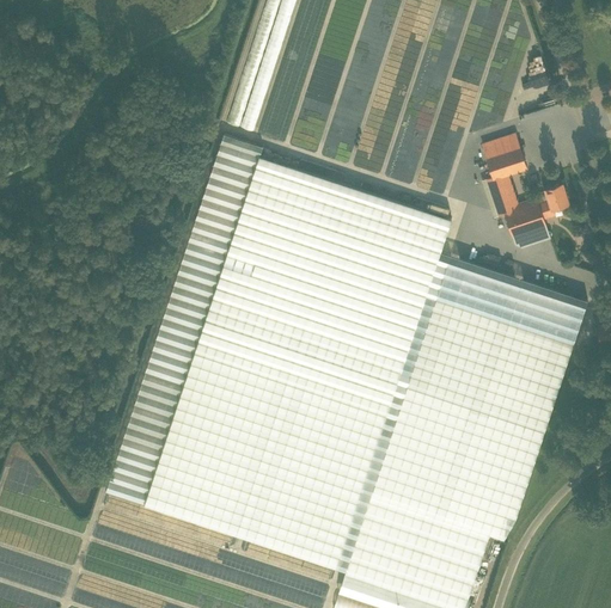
[(250,37),(228,127),(261,135),(268,133),(266,128),(258,126),(261,122),(242,117),(254,114),(258,106),(272,110),(264,104),(275,102),(279,105),(280,106),(287,104),(292,98),(297,102),(313,78),(311,74),(313,65),(310,61),(300,59),(298,50),(286,54),(287,56),(281,61),(279,56),(274,44),(267,43),(261,45),(250,37)]
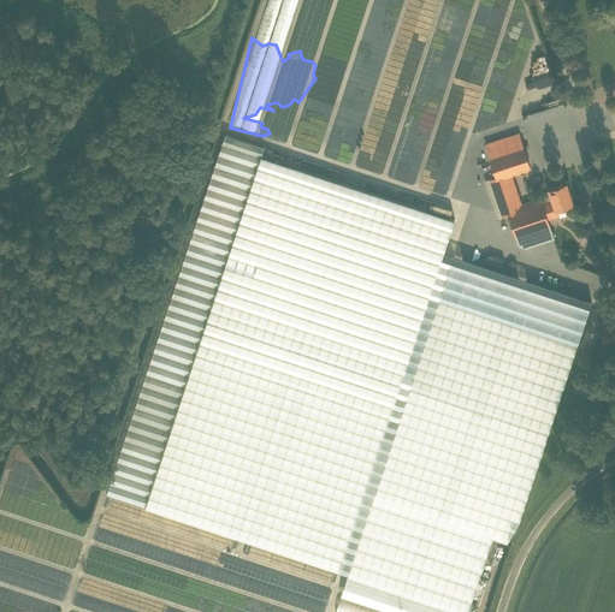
[(224,137),(157,344),(105,497),(248,544),(335,572),(348,577),(347,581),(439,611),(468,611),(492,540),(506,545),(519,523),(578,344),(430,296),(443,255),(454,223),(260,159),(264,150),(224,137)]
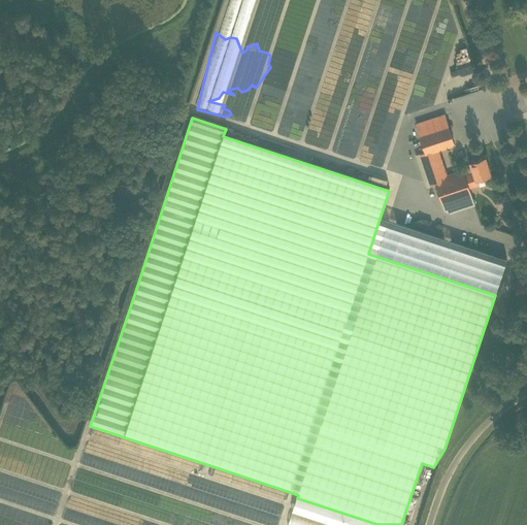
[(446,183),(445,177),(439,161),(436,152),(454,146),(443,118),(416,127),(424,155),(420,156),(423,166),(430,187),(434,186),(446,183)]
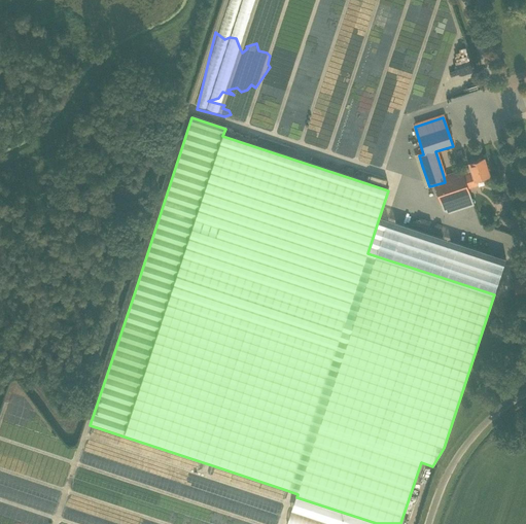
[(477,185),(475,181),(488,177),(483,160),(467,165),(470,174),(463,176),(461,171),(461,172),(466,189),(476,186),(477,185)]
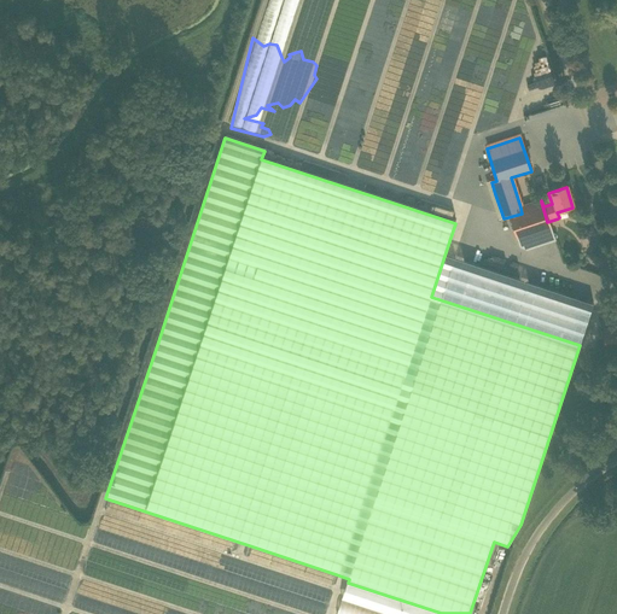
[(541,202),(521,208),(522,214),(508,217),(519,250),(524,252),(553,243),(546,223),(547,222),(541,202)]
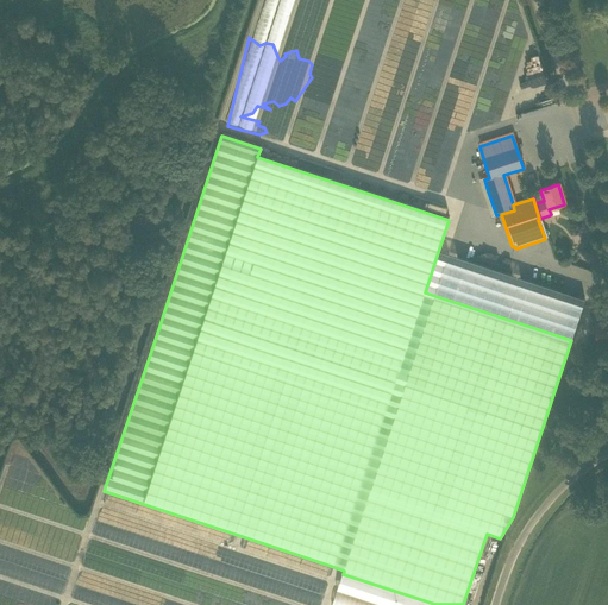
[(425,292),(571,340),(584,301),(438,252),(425,292)]
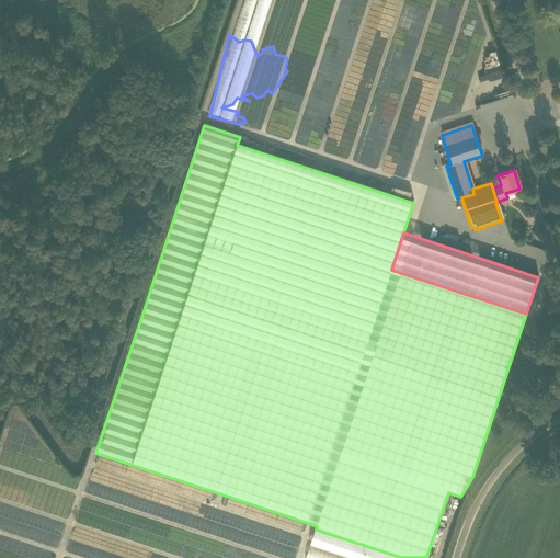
[(547,315),(559,314),(559,300),(547,302),(547,315)]
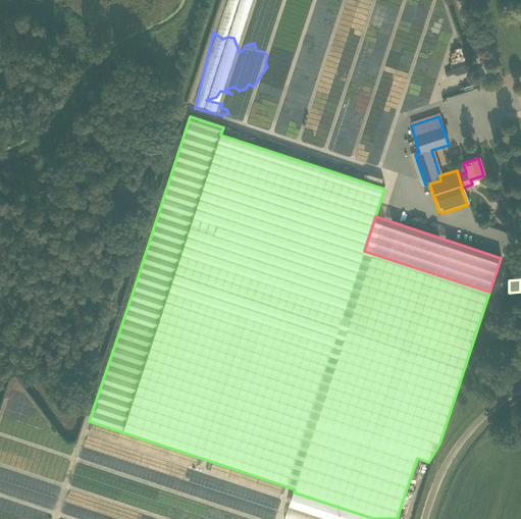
[(88,434),(194,469),(198,458),(92,423),(88,434)]
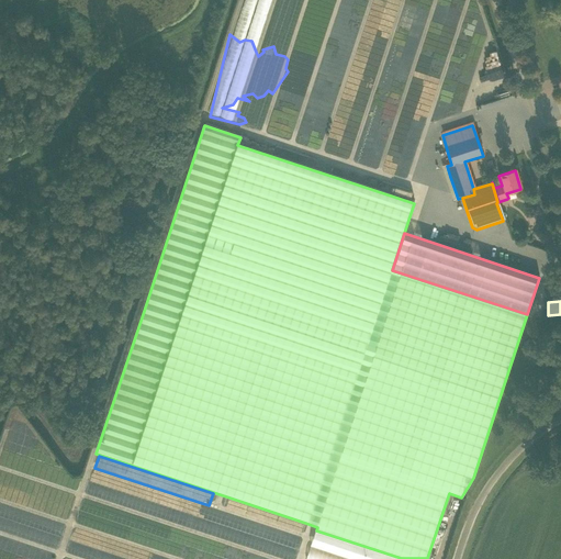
[(223,510),(301,536),(305,524),(226,498),(223,510)]
